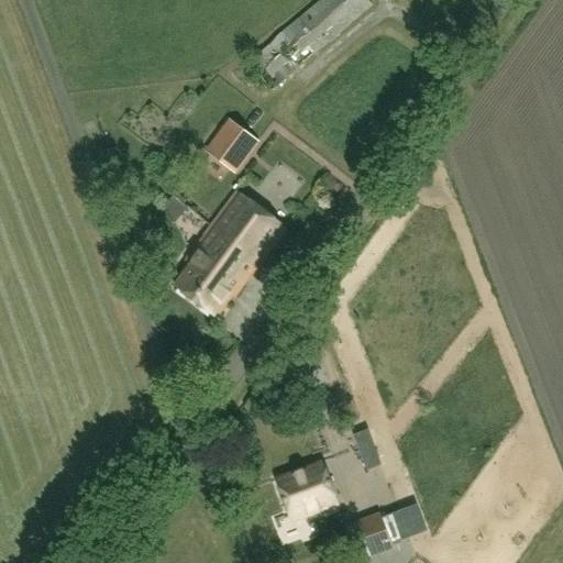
[(368,0),(321,0),(249,62),(272,89),(373,4),(368,0)]
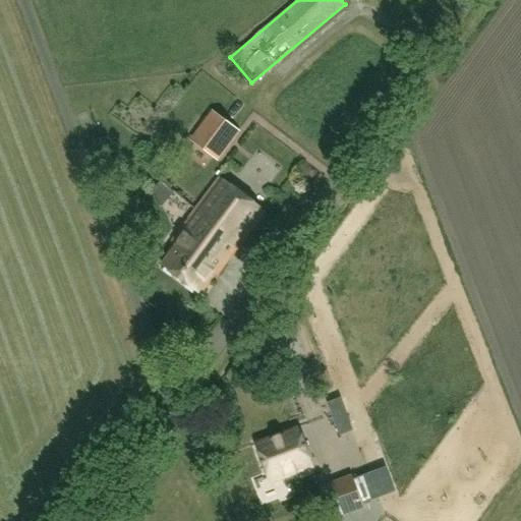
[(189,139),(217,161),(238,130),(212,111),(189,139)]
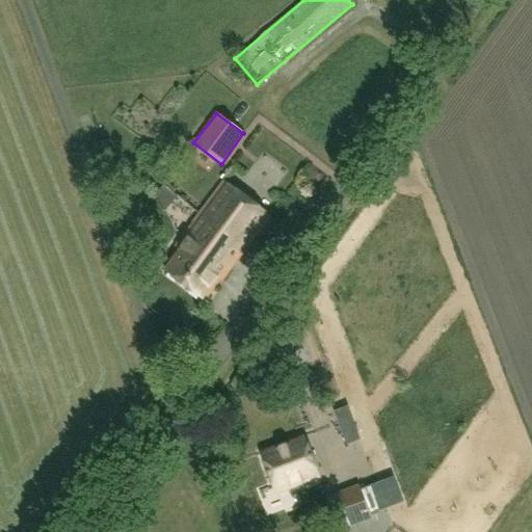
[(221,283),(270,216),(223,182),(175,247),(180,251),(164,271),(202,299),(204,296),(207,298),(219,282),(221,283)]
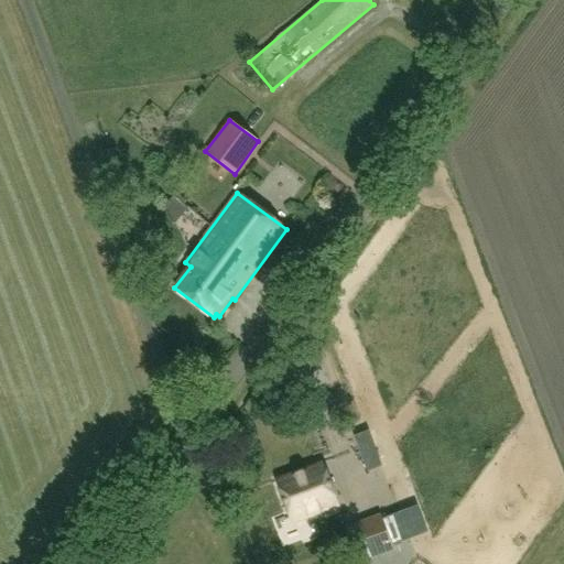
[(375,469),(388,464),(376,430),(362,435),(375,469)]
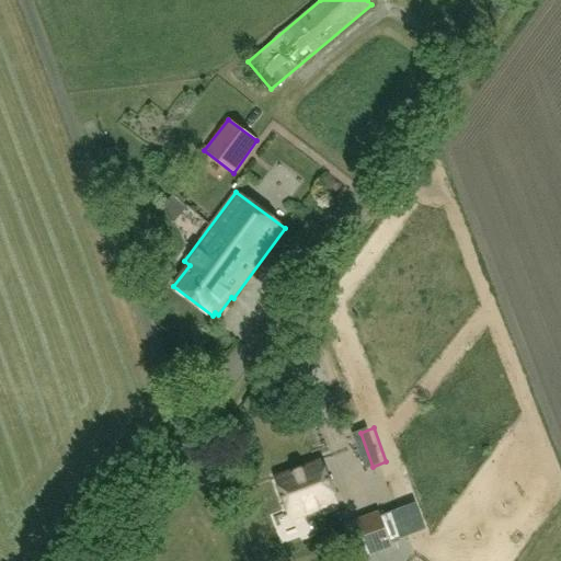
[(336,501),(332,491),(319,460),(275,478),(287,508),(288,508),(293,518),(336,501)]
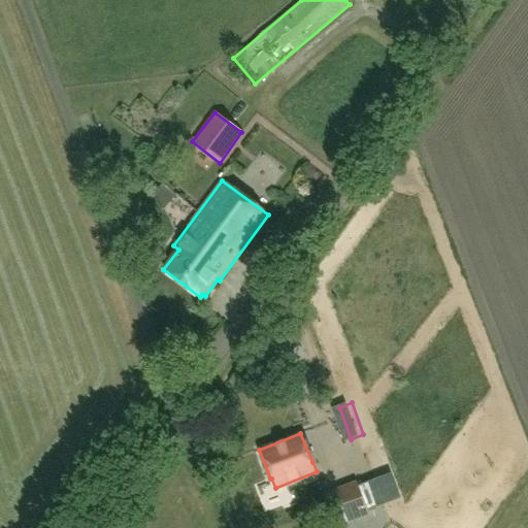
[(327,498),(337,523),(364,512),(355,487),(327,498)]
